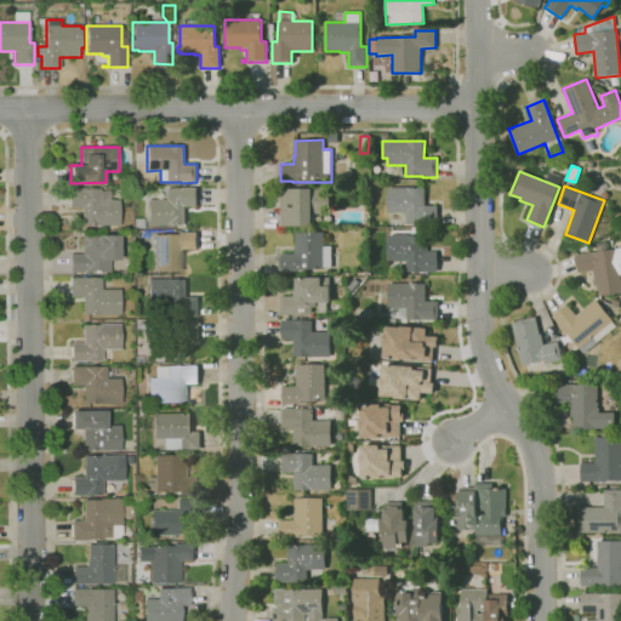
[(279,226),(279,223),(278,223),(278,209),(279,209),(279,200),(278,200),(278,193),(279,193),(279,189),(317,189),(317,187),(326,187),(326,189),(329,188),(329,214),(311,214),(311,226),(279,226)]
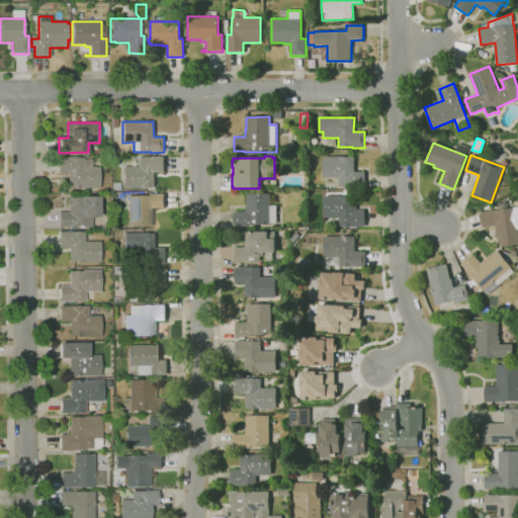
[(99,188),(81,188),(68,188),(68,173),(58,173),(58,157),(71,157),(71,159),(91,159),(91,167),(99,167),(99,188)]
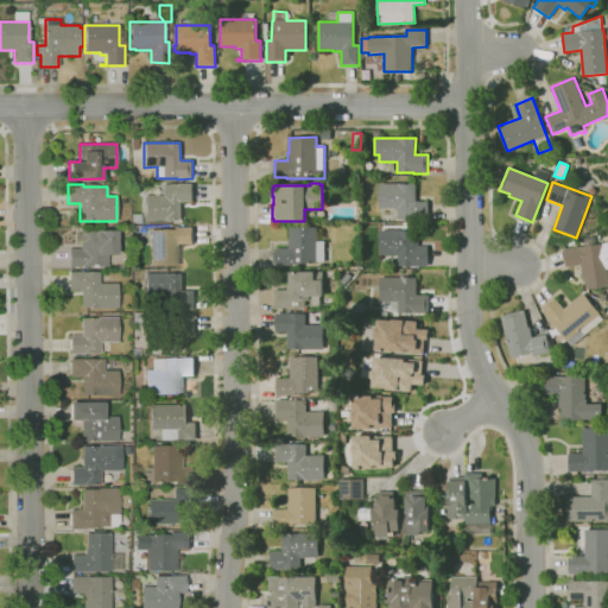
[(145,221),(144,196),(163,196),(163,184),(191,184),(192,202),(181,202),(181,220),(145,221)]
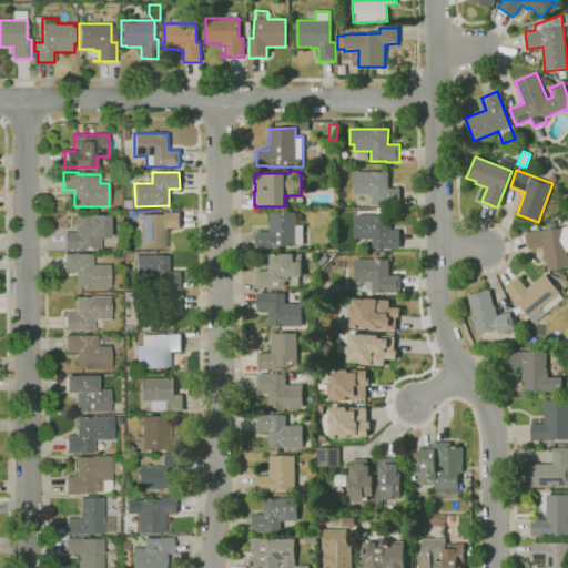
[(399,205),(372,205),(372,194),(354,194),(354,172),(388,172),(388,189),(399,189),(399,205)]
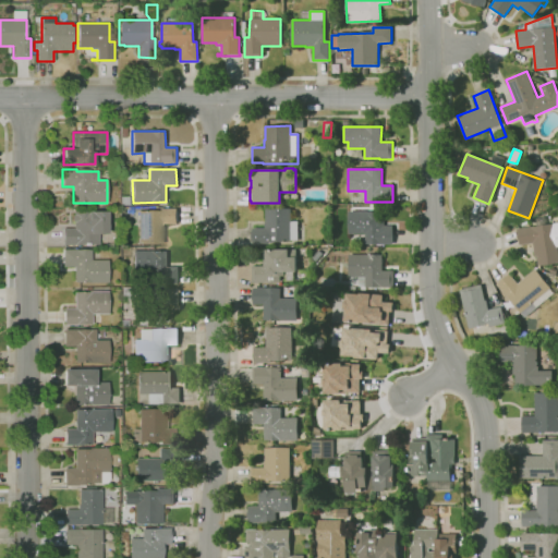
[(138,244),(137,225),(134,225),(133,213),(137,213),(137,211),(158,210),(158,209),(176,208),(177,229),(176,229),(176,223),(164,223),(164,229),(162,230),(162,243),(138,244)]
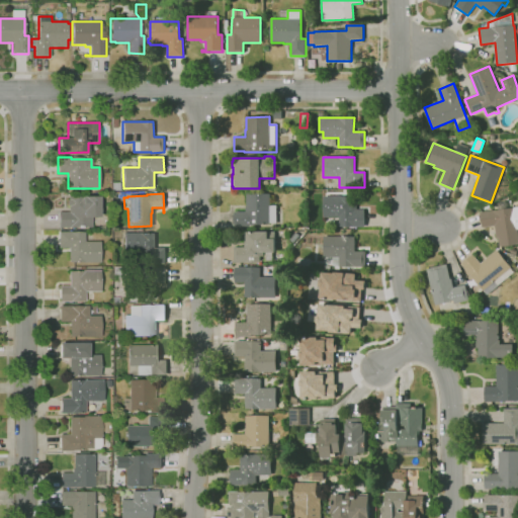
[(250,227),(234,227),(234,212),(245,212),(245,206),(246,206),(246,194),(269,194),(269,201),(275,201),(276,223),(269,223),(269,224),(250,224),(250,227)]
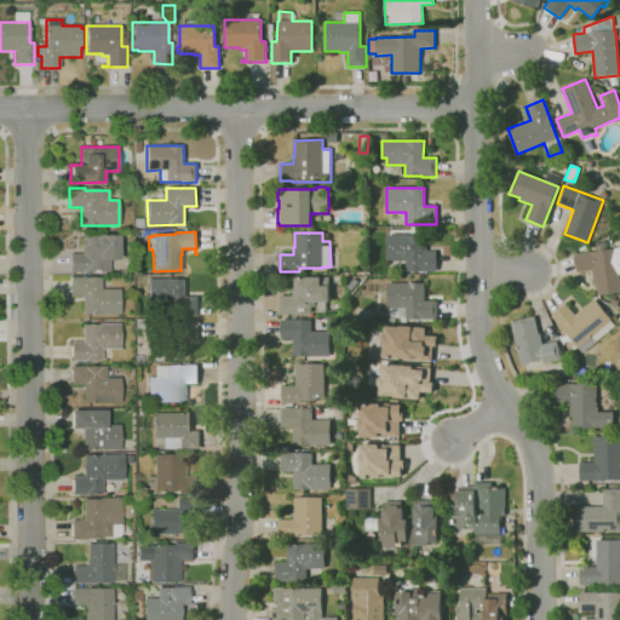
[(82,239),(82,235),(119,235),(120,259),(110,259),(110,271),(99,271),(99,274),(93,274),(93,273),(70,273),(70,253),(82,253),(82,247),(80,245),(80,240),(82,239)]
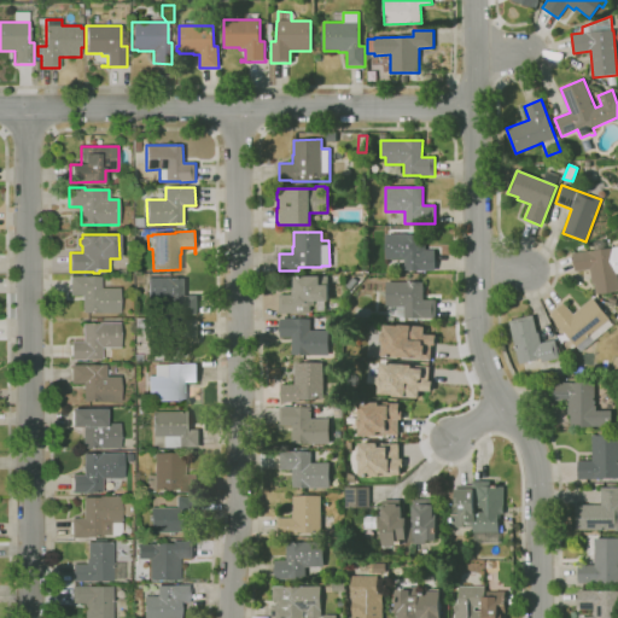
[(435,270),(420,270),(404,270),(404,258),(385,258),(385,234),(425,234),(425,250),(435,250),(435,270)]
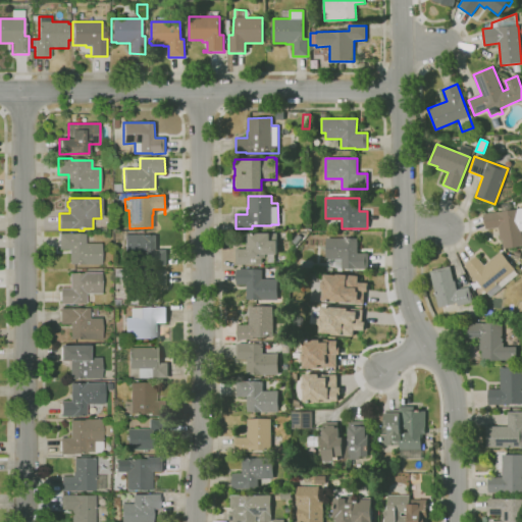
[(521,246),(504,249),(502,239),(500,240),(499,227),(485,229),(483,213),(500,211),(500,212),(519,209),(521,230),(521,246)]
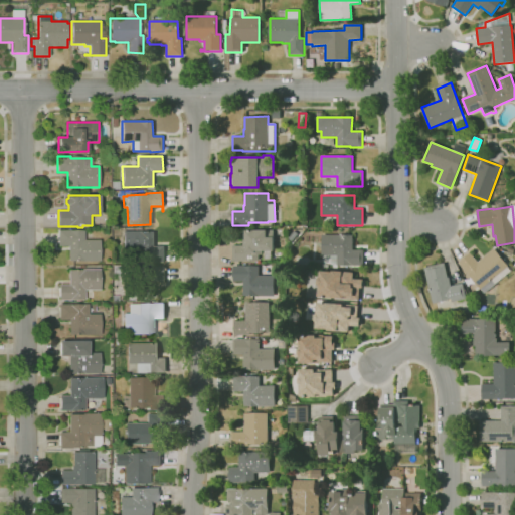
[(100,261),(68,261),(68,246),(57,246),(57,230),(84,230),(84,240),(100,240),(100,261)]
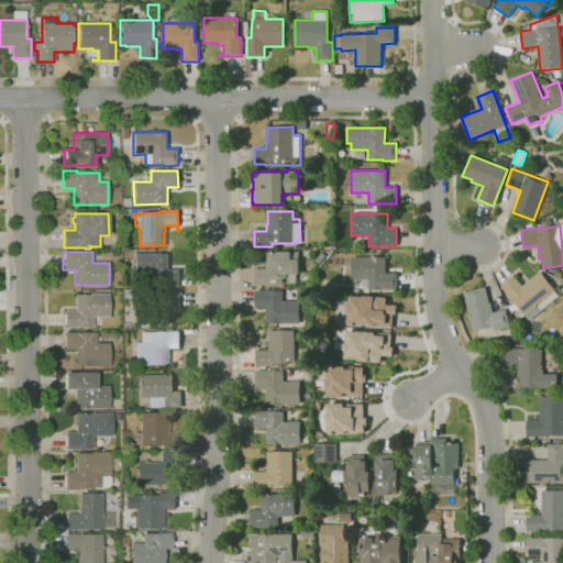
[(254,286),(254,268),(267,268),(267,252),(299,252),(299,274),(296,274),(296,283),(289,283),(289,274),(287,274),(287,278),(283,278),(283,286),(254,286)]
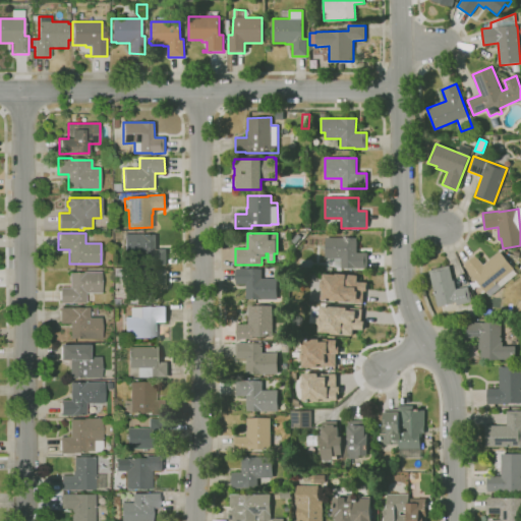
[(166,265),(140,266),(140,255),(124,255),(124,235),(155,234),(155,249),(166,249),(166,265)]
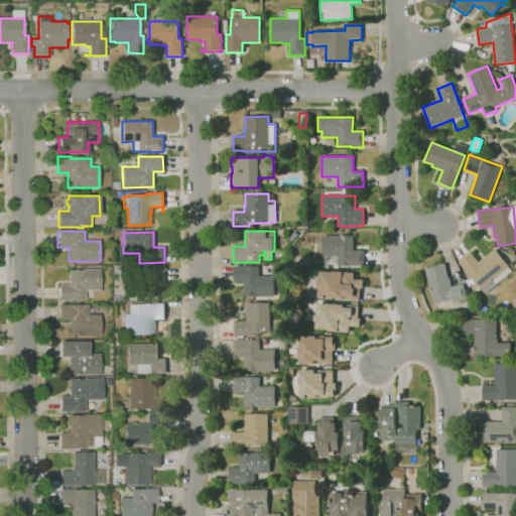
[(364,266),(351,266),(351,265),(338,265),(332,265),(332,256),(323,256),(323,236),(354,236),(354,250),(364,250),(364,266)]
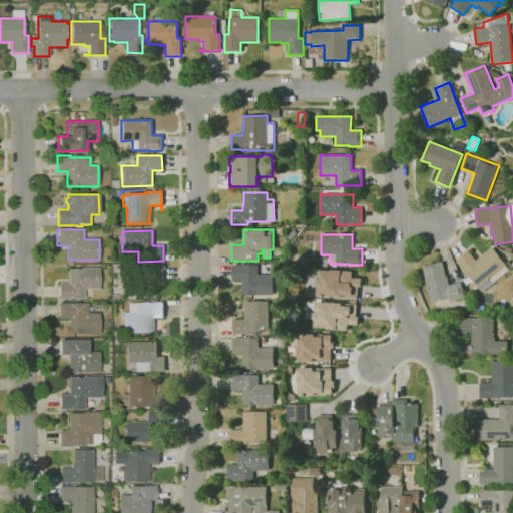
[(482,294),(456,262),(468,251),(476,261),(492,247),(510,271),(482,294)]
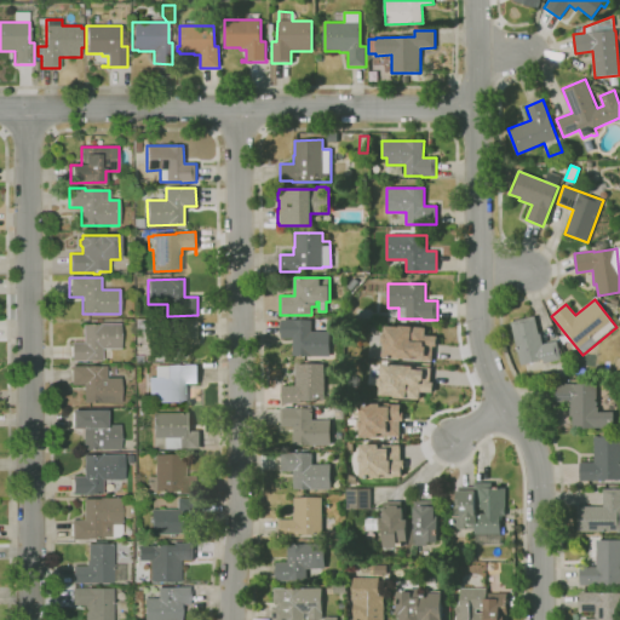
[(521,366),(510,322),(534,316),(539,334),(540,334),(543,344),(557,340),(561,360),(543,365),(543,361),(521,366)]
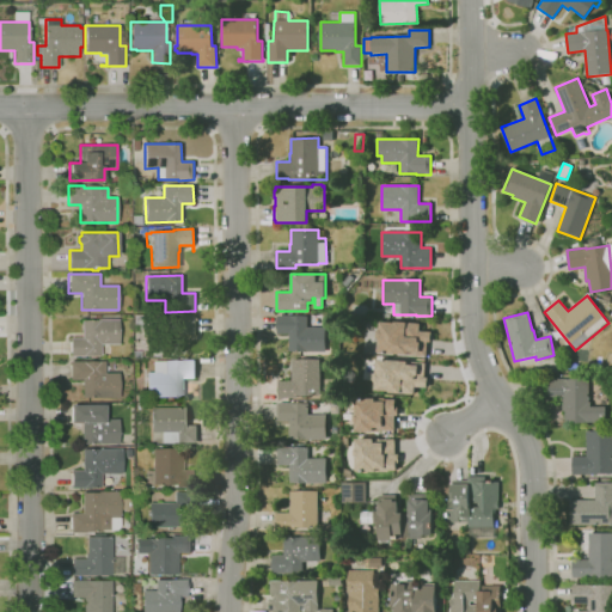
[(71,356),(71,338),(83,338),(81,320),(93,320),(93,316),(101,316),(101,320),(118,319),(118,344),(101,344),(101,356),(71,356)]
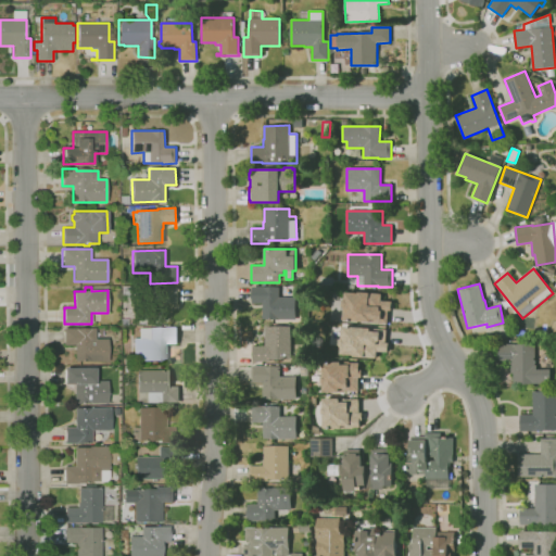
[(295,319),(263,319),(263,303),(251,303),(251,287),(279,287),(279,297),(295,297),(295,319)]
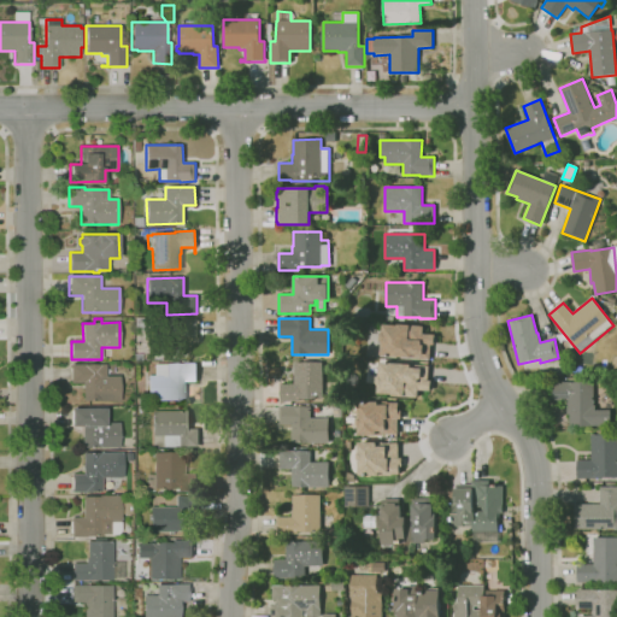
[(184,356),(147,356),(147,338),(168,338),(166,319),(197,319),(197,338),(184,338),(184,356)]
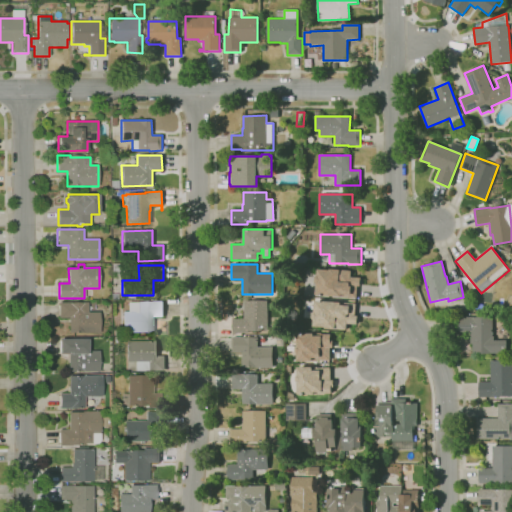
[(350,269),(316,268),(315,295),(357,297),(358,276),(350,276),(350,269)]
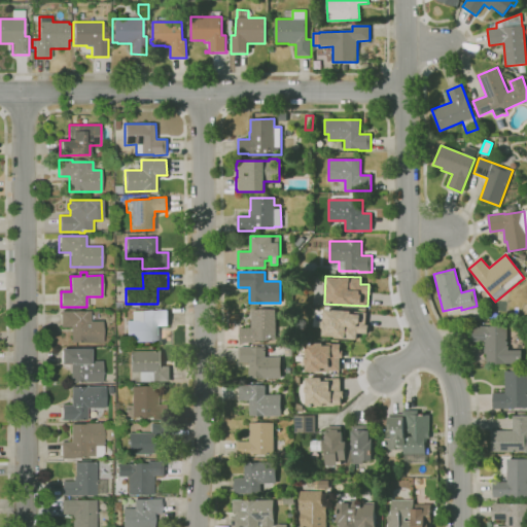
[(365,332),(366,311),(322,309),(322,337),(356,338),(356,332),(365,332)]
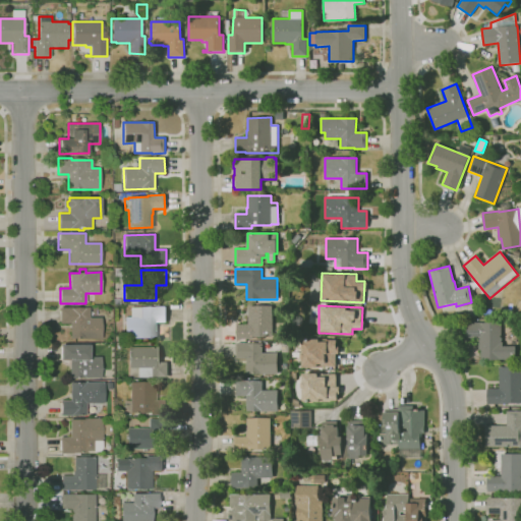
[(157,338),(125,338),(124,317),(139,317),(139,307),(154,307),(154,306),(166,306),(166,323),(156,323),(157,338)]
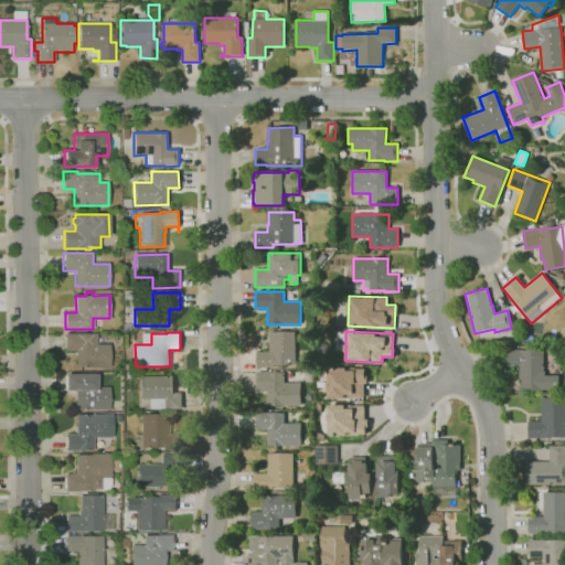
[(256,370),(256,347),(257,347),(257,352),(269,352),(269,347),(269,332),(296,332),(296,365),(274,365),(274,368),(258,368),(258,370),(256,370)]
